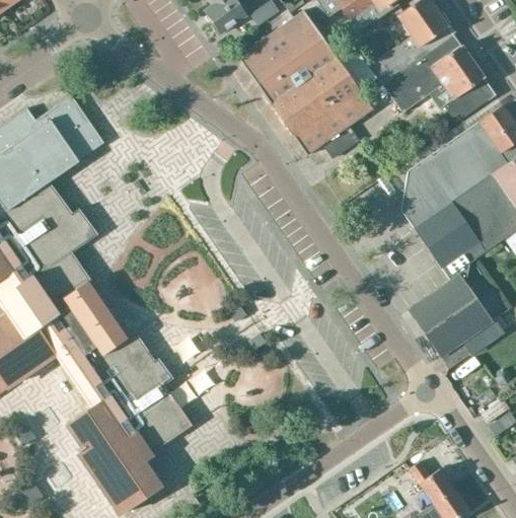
[(0,0),(0,2),(4,9),(17,0),(0,0)]
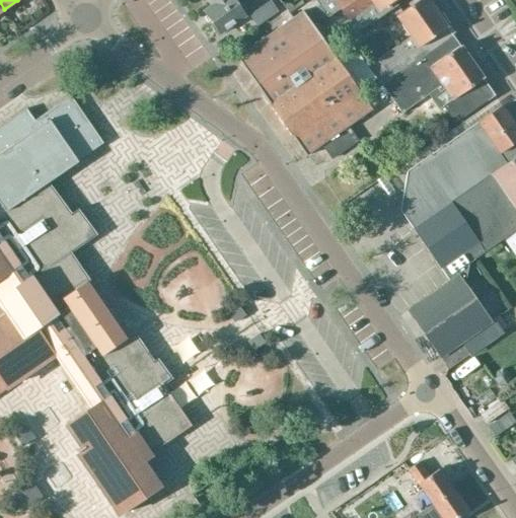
[(205,10),(220,33),(246,15),(237,1),(238,0),(210,0),(214,4),(205,10)]
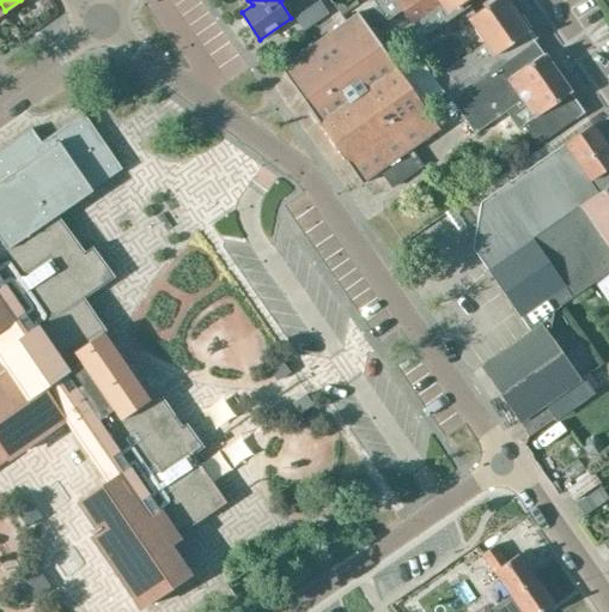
[(373,0),(388,22),(403,11),(412,23),(401,31),(412,48),(472,7),(467,0),(373,0)]
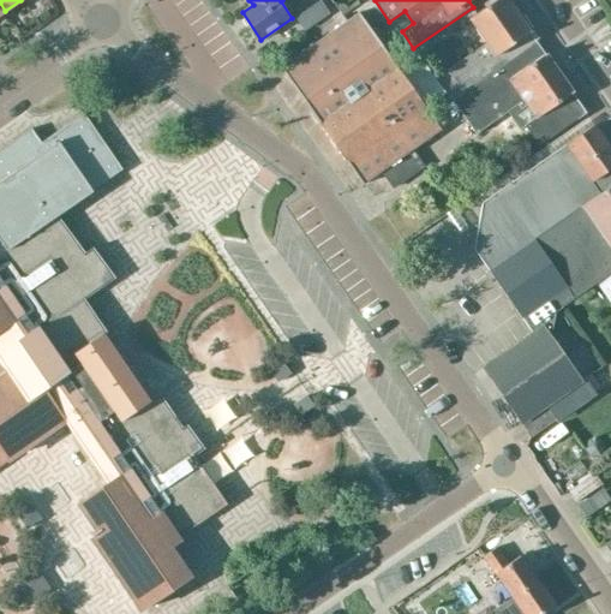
[(435,77),(445,93),(447,91),(451,99),(537,40),(509,0),(499,0),(472,19),(487,42),(450,70),(448,67),(435,77)]
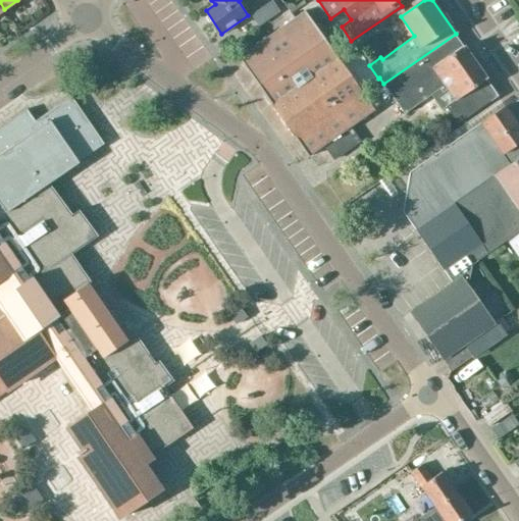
[(253,15),(260,25),(282,11),(275,1),(253,15)]
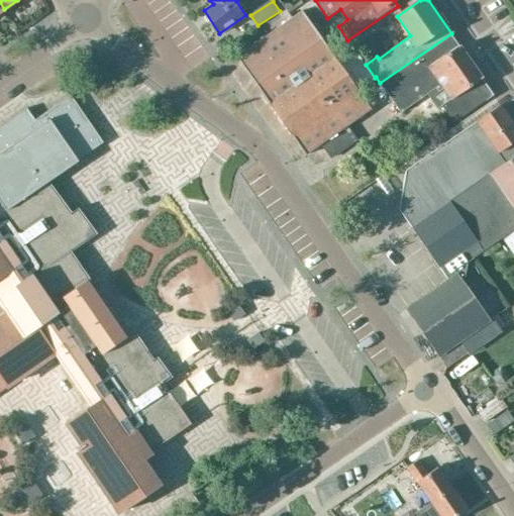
[(237,57),(306,156),(321,144),(348,126),(373,109),(358,89),(375,78),(366,65),(351,44),(335,57),(303,10),(237,57)]
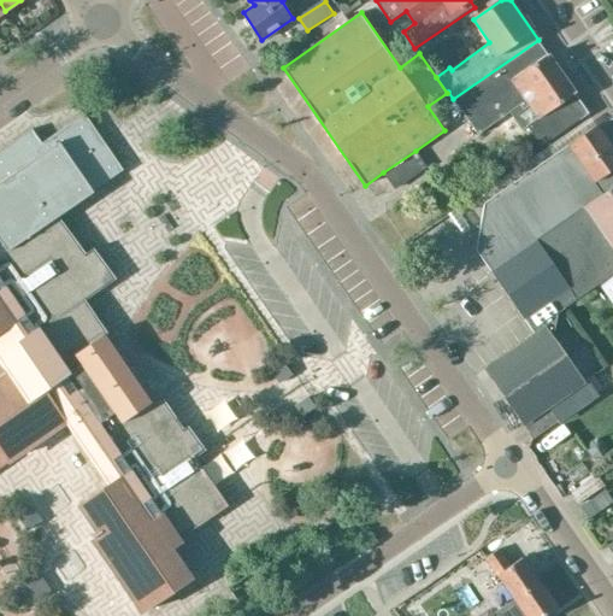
[(538,40),(453,99),(454,100),(457,99),(481,134),(512,112),(524,130),(530,125),(543,146),(590,115),(538,40)]
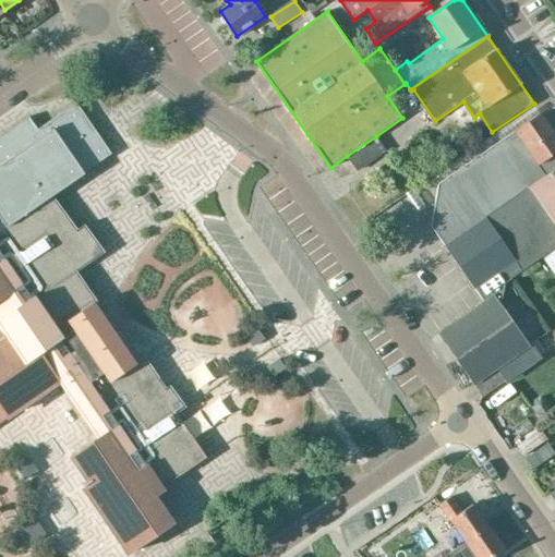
[(0,137),(0,156),(3,161),(0,162),(0,212),(9,225),(53,194),(113,154),(98,131),(96,132),(85,116),(87,114),(79,103),(39,129),(31,117),(0,137)]
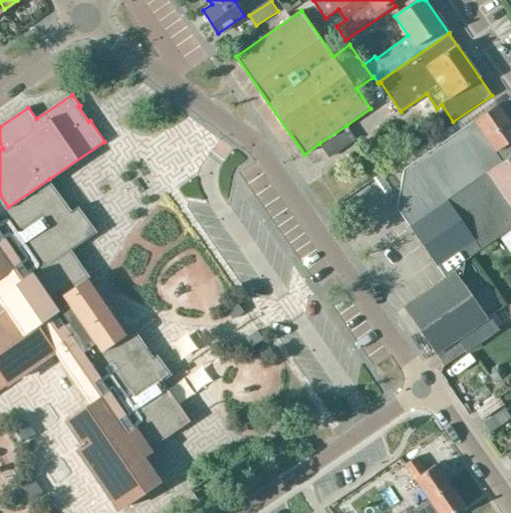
[(468,125),(437,148),(468,193),(510,162),(510,122),(497,102),(473,119),(474,121),(468,125)]
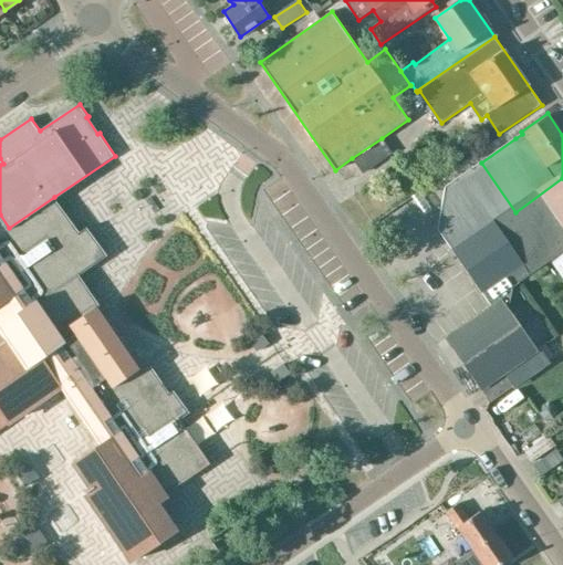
[(382,138),(352,158),(363,174),(393,153),(382,138)]
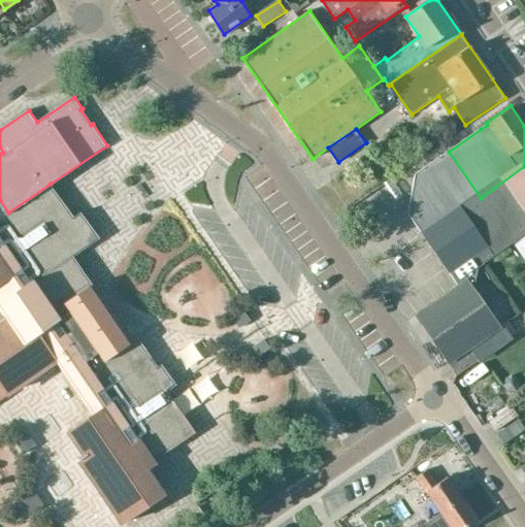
[(479,267),(513,243),(481,198),(449,152),(416,174),(409,216),(458,284),(415,315),(448,362),(500,326),(474,290),(479,267)]
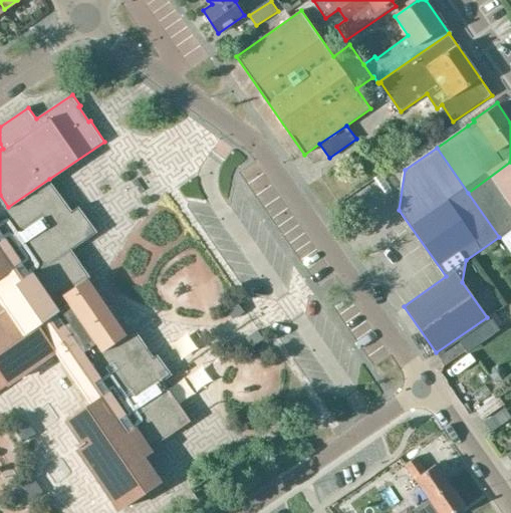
[(501,236),(502,238),(510,231),(510,162),(468,193),(499,237),(501,236)]
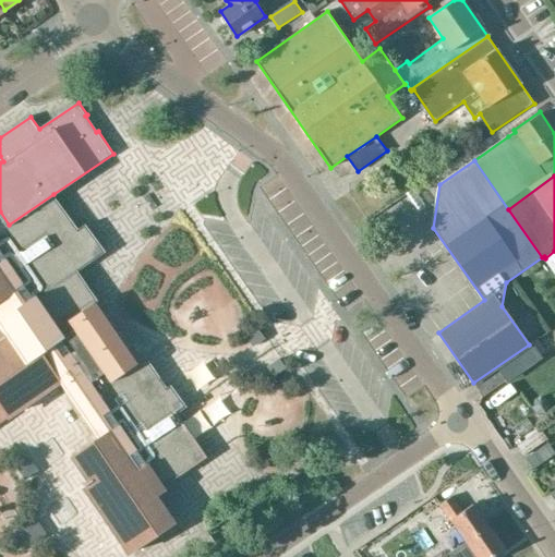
[(0,212),(0,325),(3,330),(0,333),(0,419),(7,414),(8,415),(59,380),(99,438),(74,455),(101,494),(95,498),(132,553),(176,523),(157,497),(166,491),(164,487),(207,457),(178,413),(188,407),(172,385),(168,388),(146,356),(140,361),(79,271),(106,253),(86,225),(77,230),(53,194),(9,225),(0,212)]
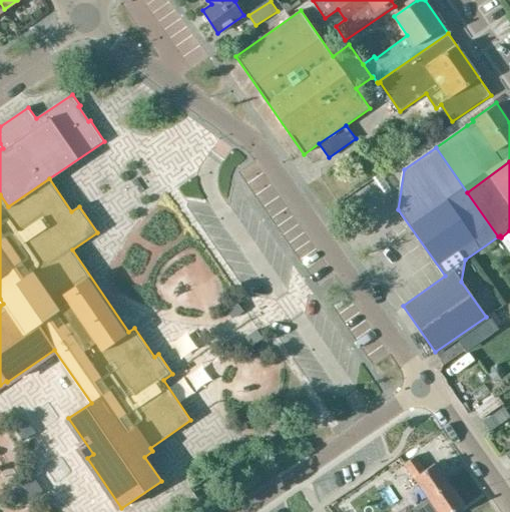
[(509,230),(501,237),(509,249),(509,230)]
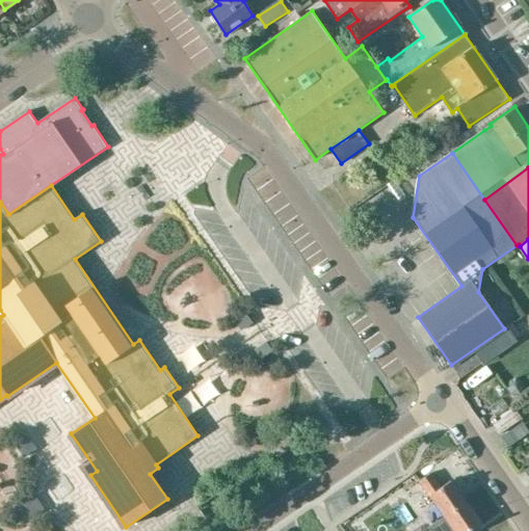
[(247,313),(236,321),(243,329),(254,322),(247,313)]
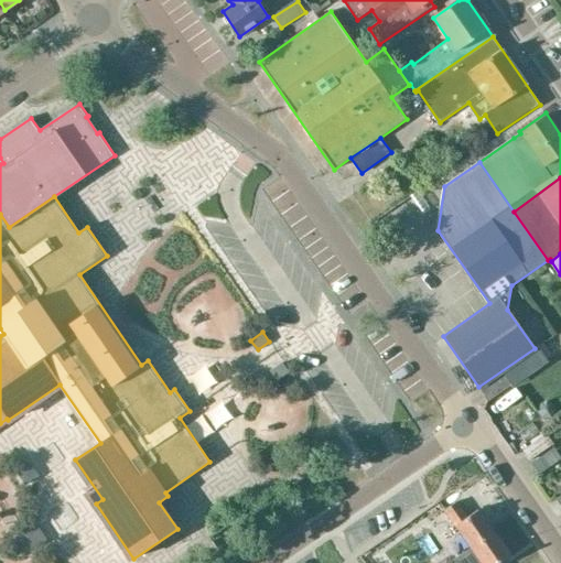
[(283,361),(271,370),(271,371),(278,380),(290,371),(284,361),(283,361)]
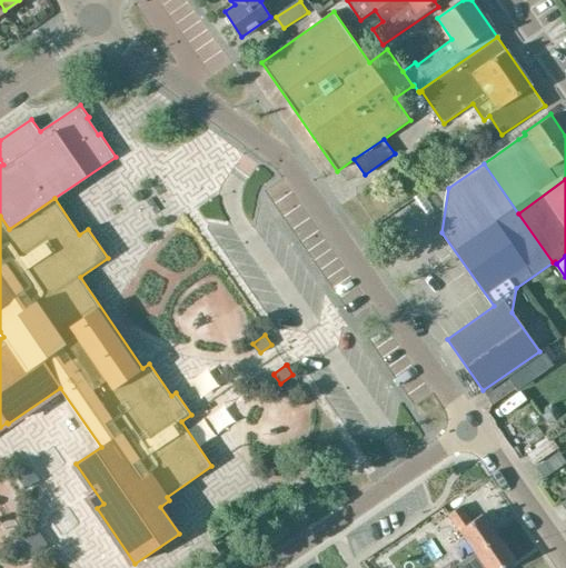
[(485,391),(494,404),(516,388),(508,376),(485,391)]
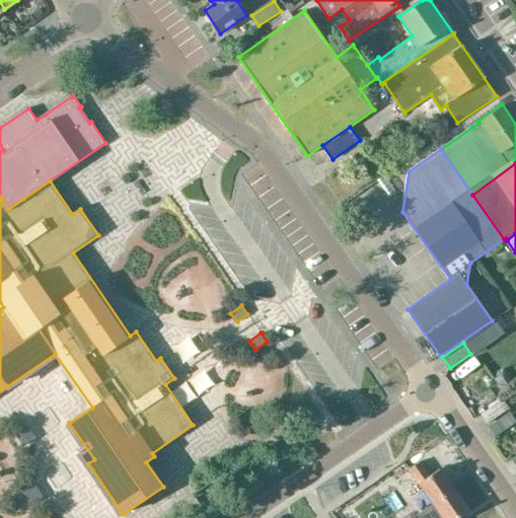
[(509,408),(503,398),(482,414),(488,423),(509,408)]
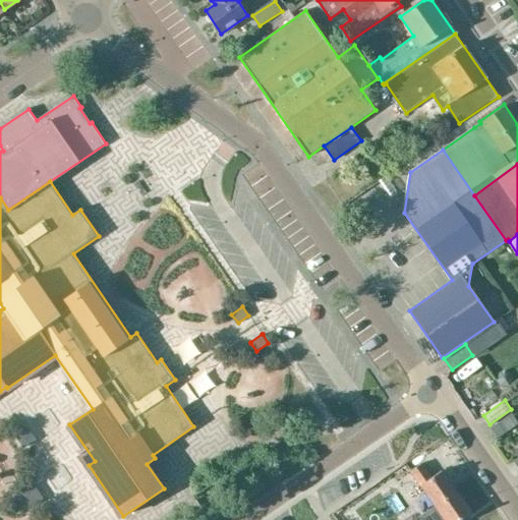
[(24,428),(15,435),(24,448),(35,441),(38,439),(29,425),(24,428)]
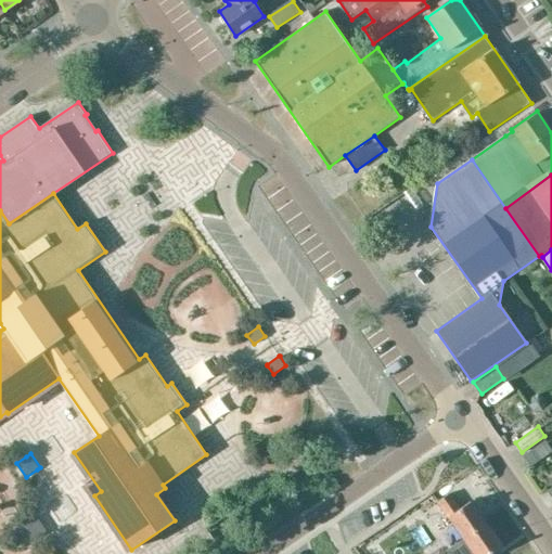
[(439,501),(465,539),(488,523),(472,500),(462,507),(451,493),(439,501)]
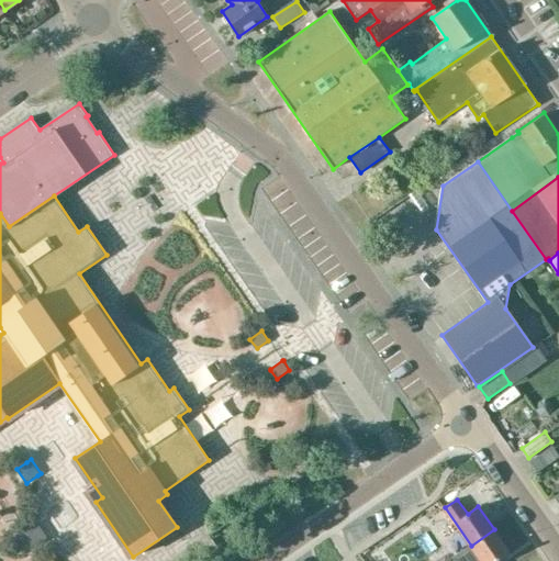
[(38,523),(24,533),(34,547),(46,538),(48,537),(38,523)]
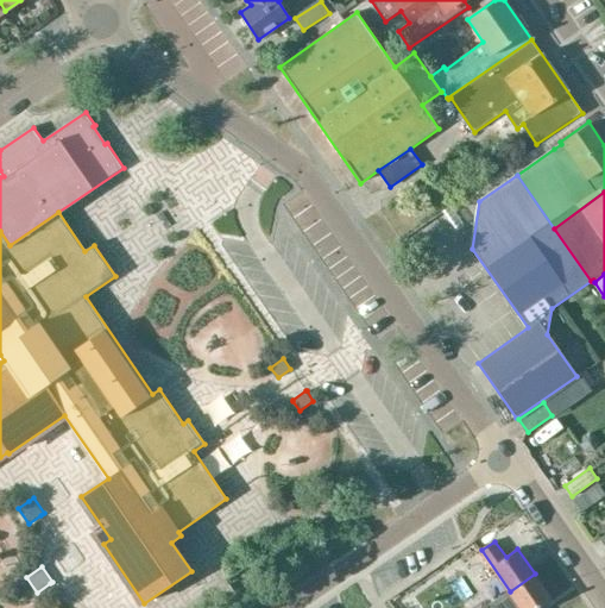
[(510,591),(495,602),(498,607),(541,607),(541,606),(552,599),(535,574),(510,591)]
